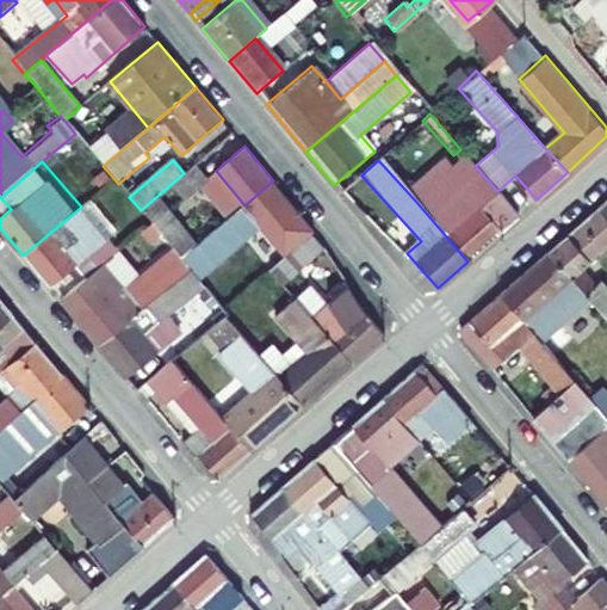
[(184,173),(141,210),(152,223),(152,225),(208,177),(197,162),(184,173)]
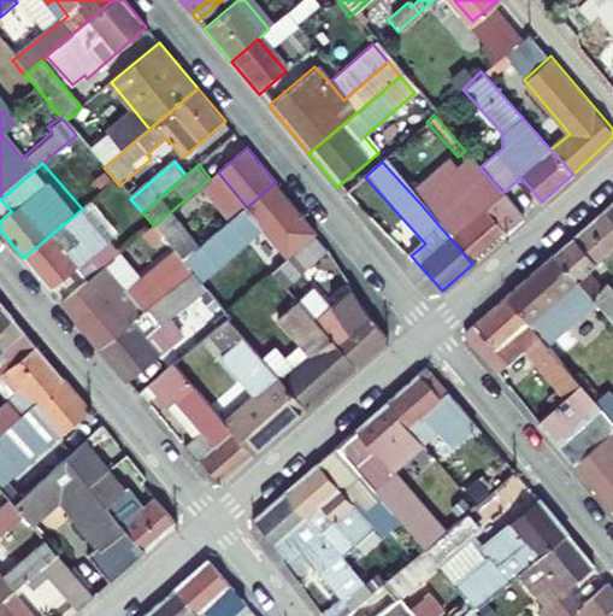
[(457,172),(420,204),(472,264),(524,218),(502,193),(483,171),(467,185),(457,172)]
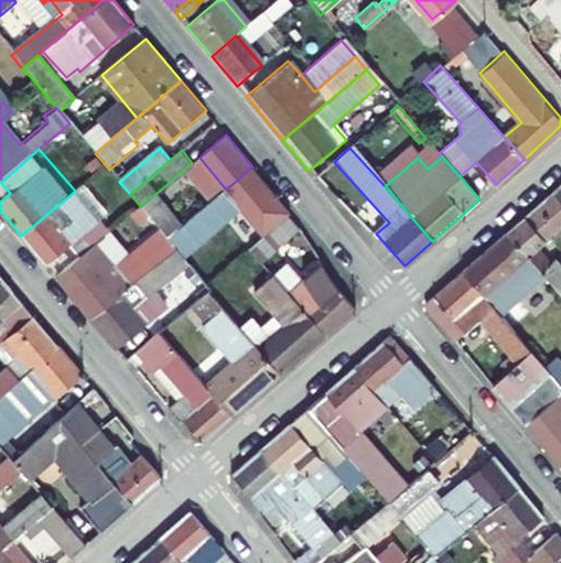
[(250,218),(277,196),(252,166),(226,190),(250,218)]
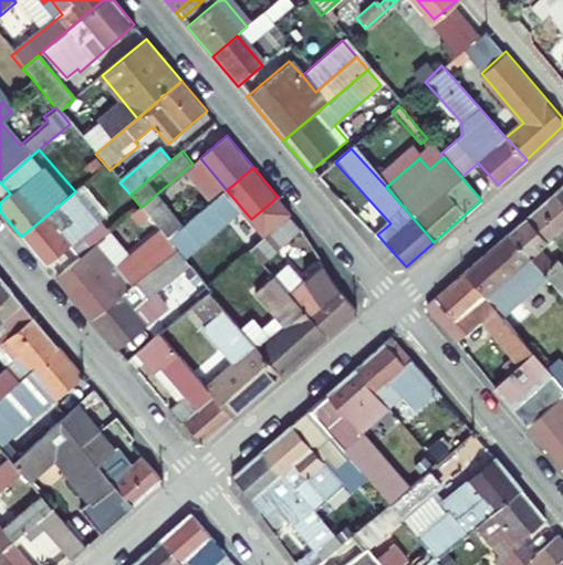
[(562,184),(553,194),(562,203),(562,184)]
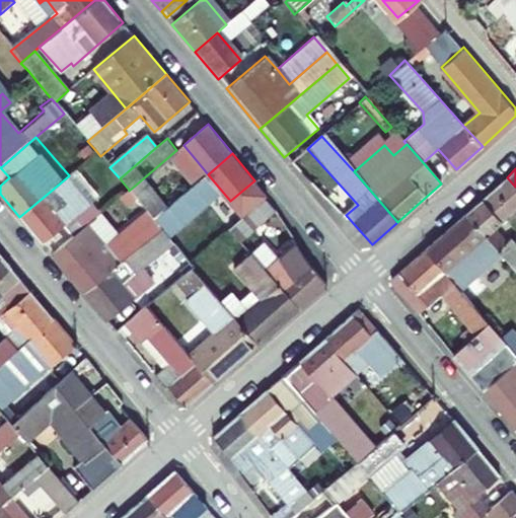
[(101,214),(68,176),(61,182),(93,220),(101,214)]
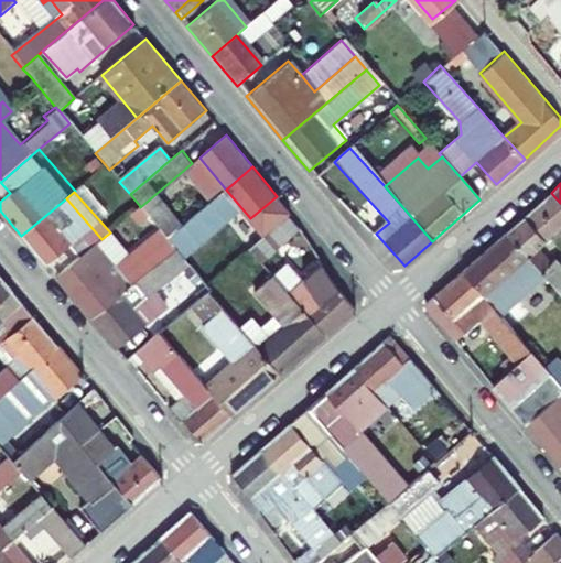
[(560,203),(551,193),(504,236),(540,278),(560,301),(560,277),(552,268),(548,272),(533,256),(560,231),(560,203)]
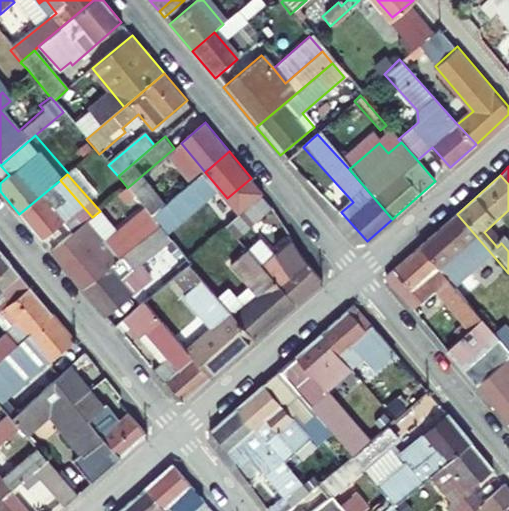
[(19,214),(40,240),(61,223),(71,235),(86,222),(92,217),(60,180),(19,214)]
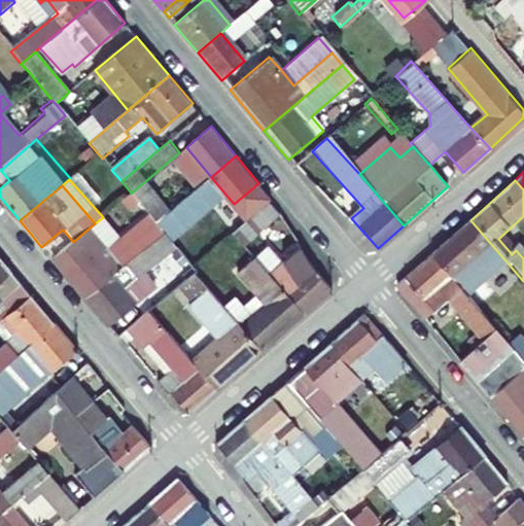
[(282,215),(274,201),(248,222),(237,233),(247,246),(282,215)]
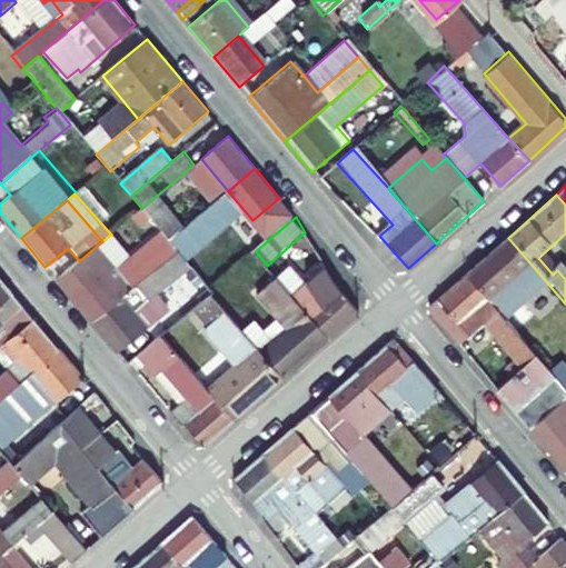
[(256,251),(268,240),(256,225),(237,241),(250,257),(256,251)]
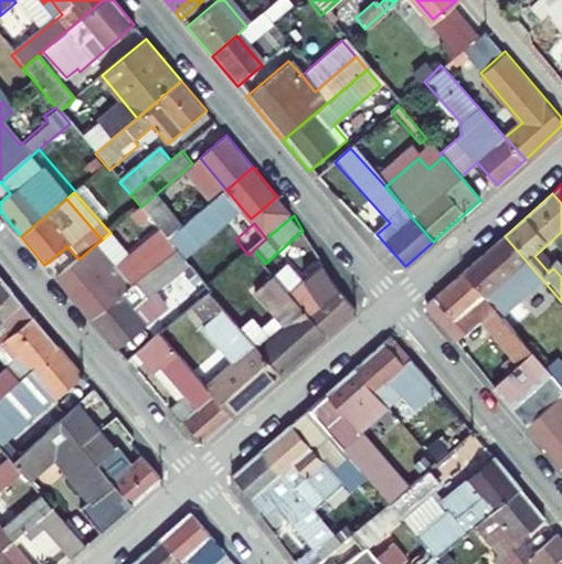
[(78,259),(56,278),(91,319),(176,247),(168,240),(159,229),(114,267),(95,245),(78,259)]
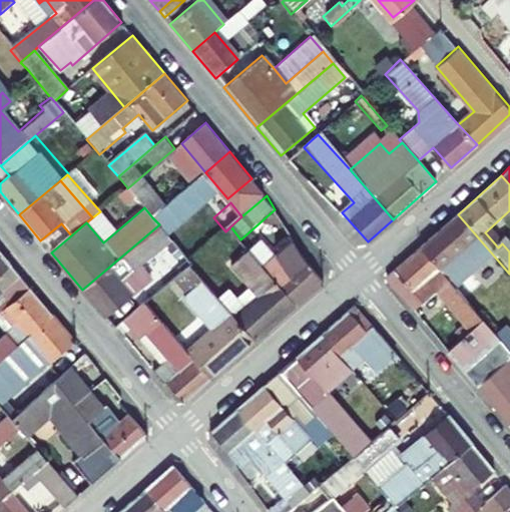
[(458,214),(419,249),(440,274),(465,251),(477,266),(491,252),(458,214)]
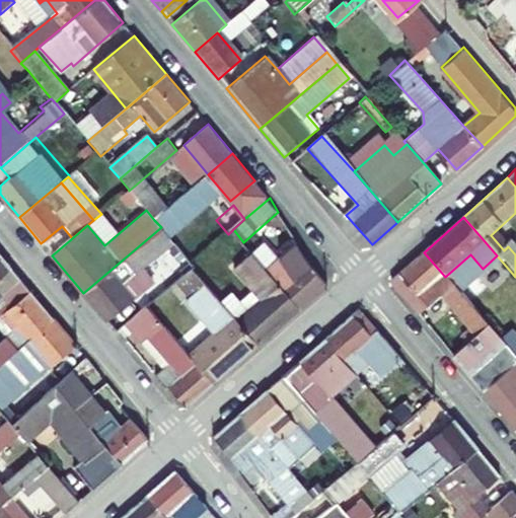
[(161,227),(83,293),(107,322),(154,283),(142,268),(172,241),(161,227)]
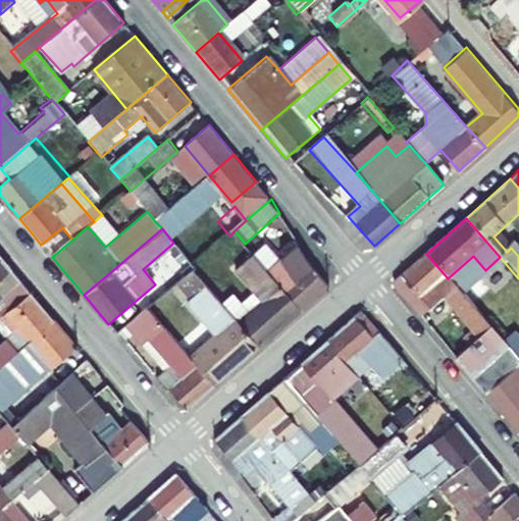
[(254,254),(302,308),(328,283),(311,263),(299,246),(282,259),(267,242),(254,254)]
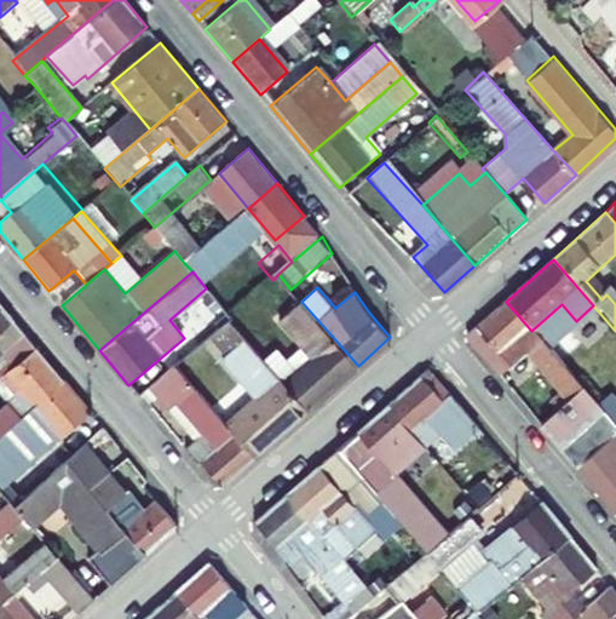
[(1,298),(0,299),(0,377),(17,362),(40,343),(1,298)]
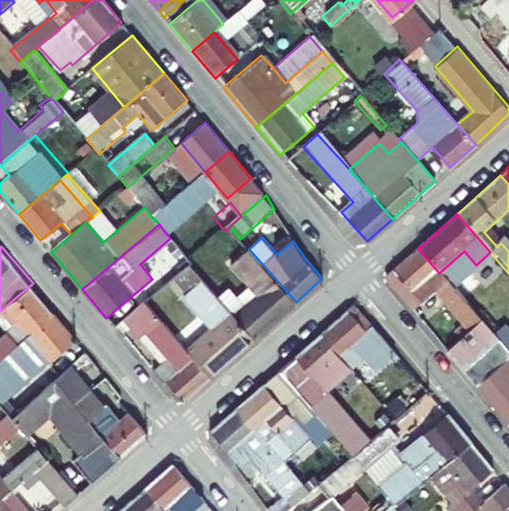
[(256,338),(296,302),(249,249),(249,248),(232,263),(259,293),(235,314),(256,338)]
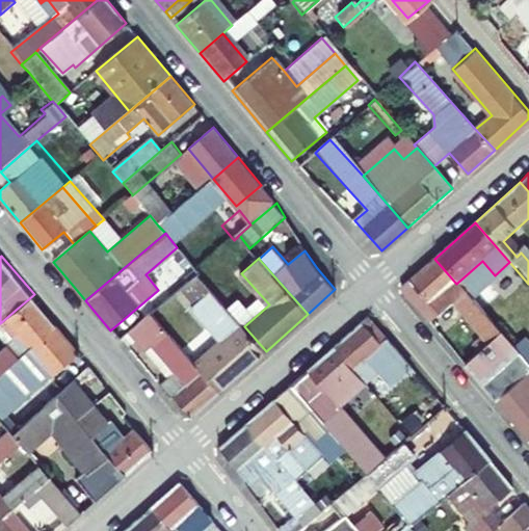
[(495,328),(456,284),(434,259),(406,284),(400,290),(428,324),(435,316),(452,302),(487,346),(501,336),(495,328)]
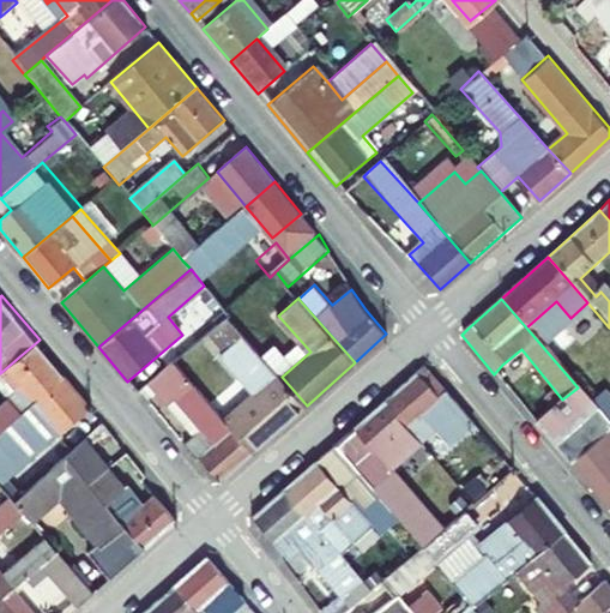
[(224,418),(254,452),(307,406),(282,377),(248,337),(223,359),(252,394),(224,418)]
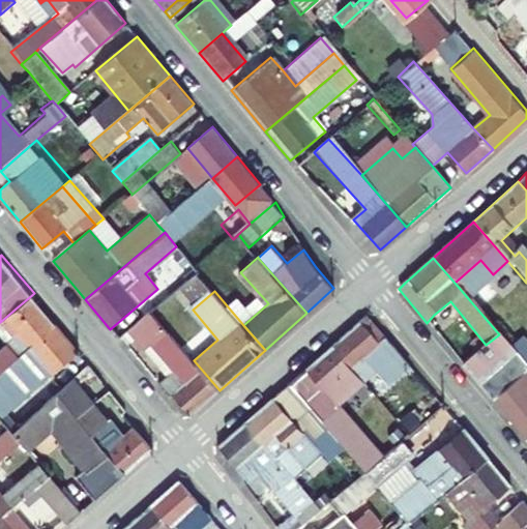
[(41,353),(66,331),(44,304),(34,293),(15,310),(0,322),(0,342),(19,326),(41,353)]
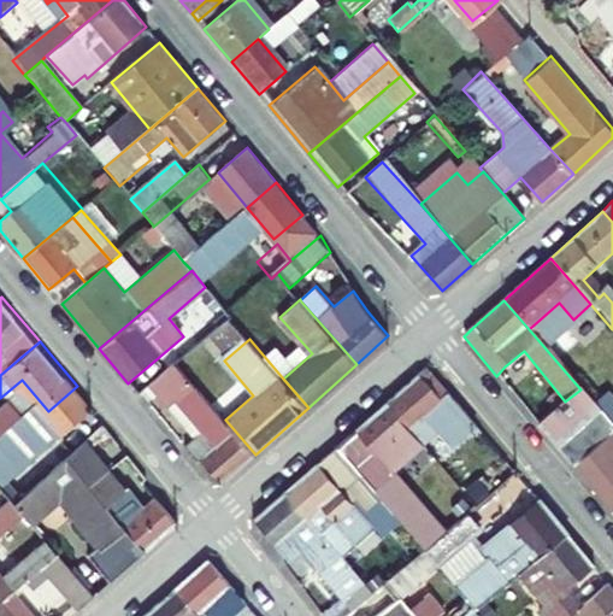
[(200,461),(202,458),(224,482),(255,455),(225,420),(176,363),(152,385),(176,412),(184,404),(206,429),(198,436),(187,445),(200,461)]
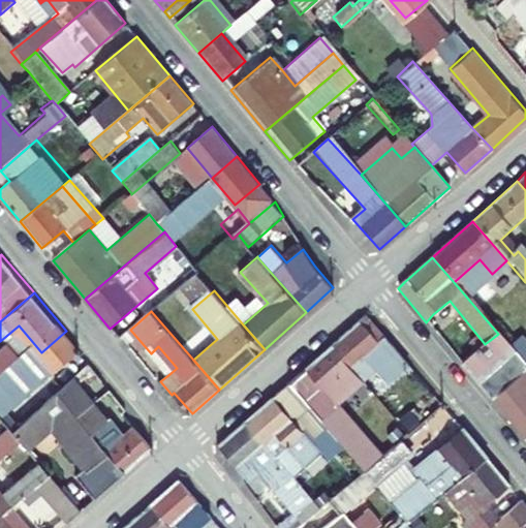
[(362,311),(328,342),(349,366),(358,375),(390,346),(362,311)]
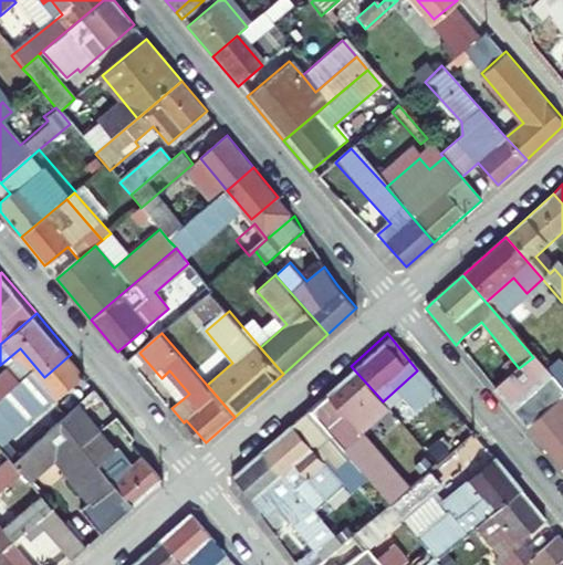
[(0,415),(0,438),(3,441),(47,404),(51,409),(63,399),(70,407),(96,384),(71,354),(44,377),(0,415)]
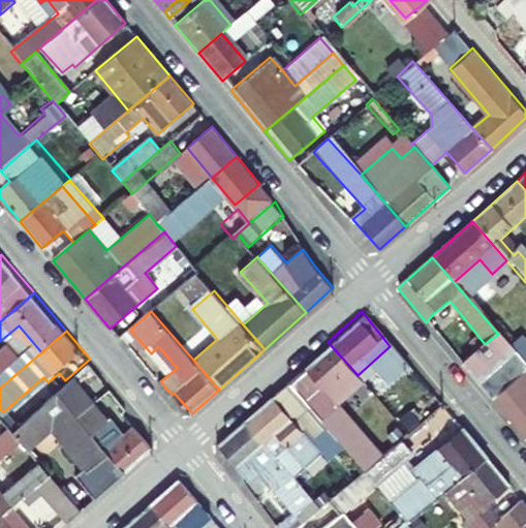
[(492,352),(504,341),(498,334),(475,352),(461,365),(474,381),(499,361),(492,352)]
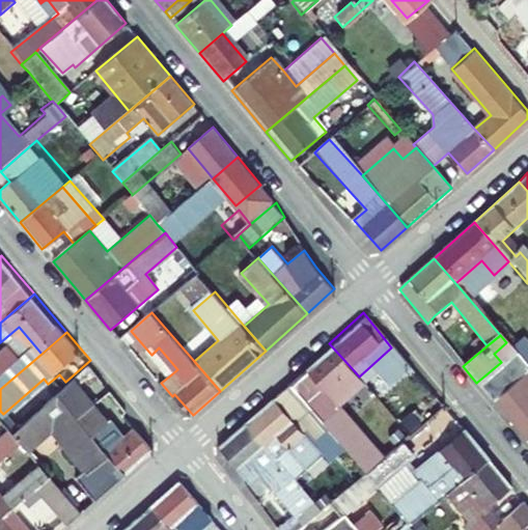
[(476,383),(495,405),(527,374),(527,367),(506,342),(494,354),(501,362),(476,383)]
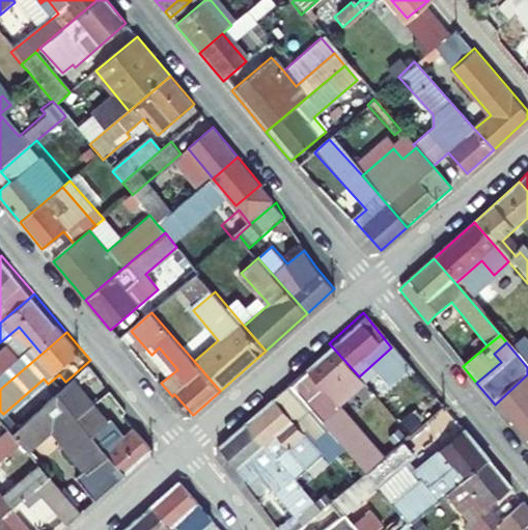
[(302,367),(336,403),(362,380),(359,377),(351,367),(329,343),(302,367)]
